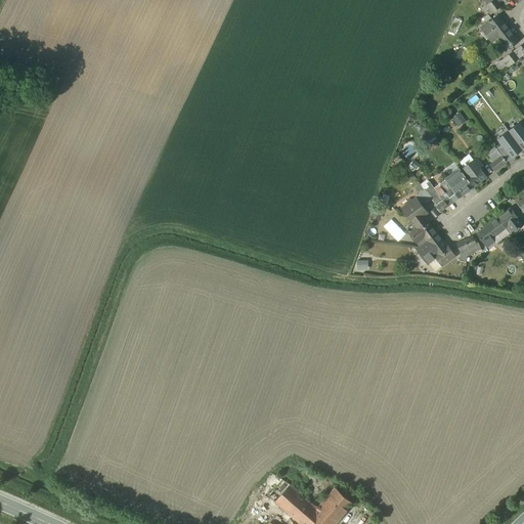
[(500,7),(494,0),(485,0),(489,4),(485,6),(490,14),(500,7)]
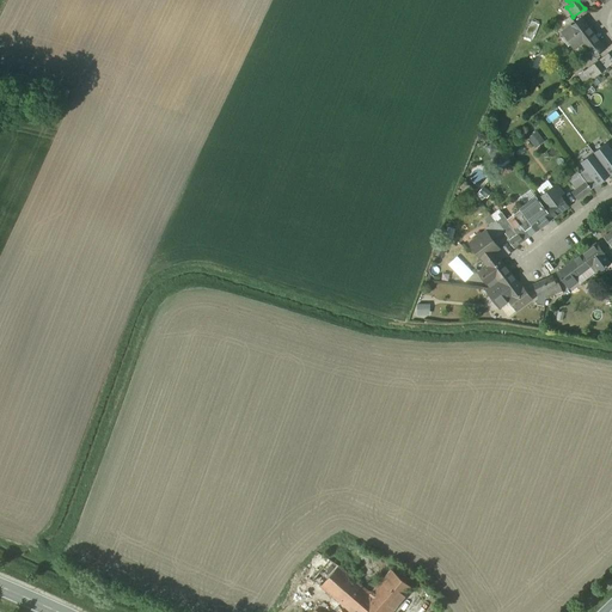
[(570,17),(560,25),(564,31),(575,23),(570,17)]
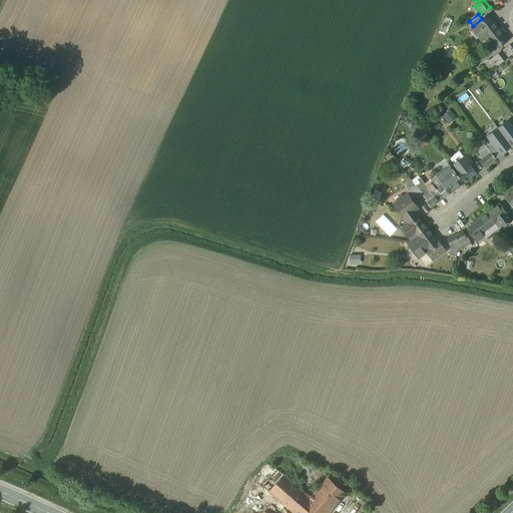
[(473,26),(471,28),(481,41),(488,35),(497,28),(488,15),(482,19),(473,26)]
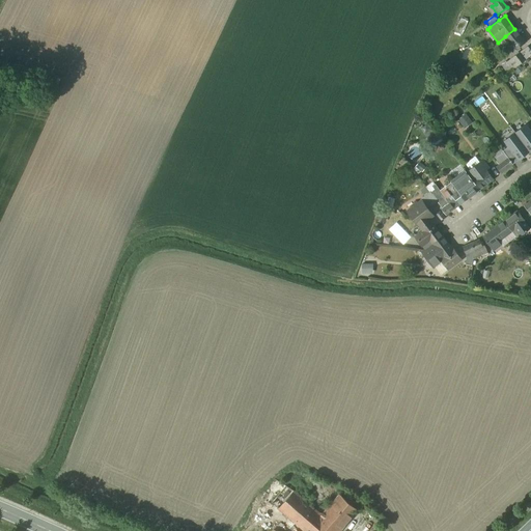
[(525,43),(514,29),(505,36),(515,50),(525,43)]
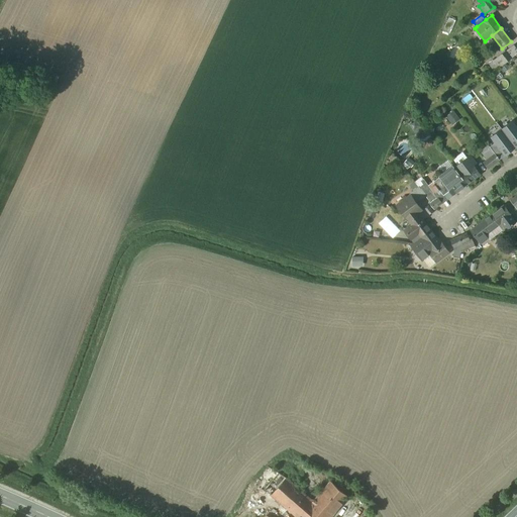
[(516,48),(514,45),(505,52),(511,60),(516,54),(516,48)]
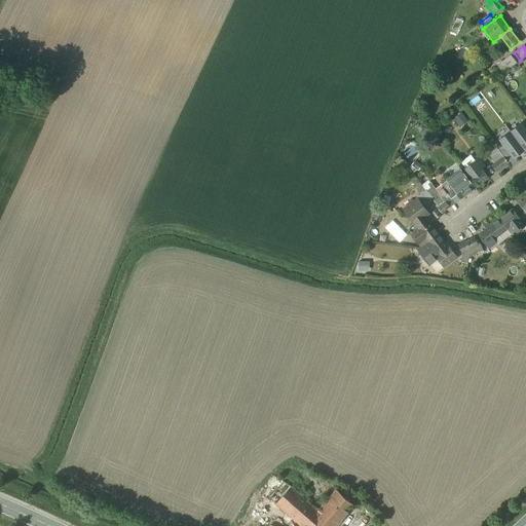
[(520,61),(514,52),(509,58),(514,65),(520,61)]
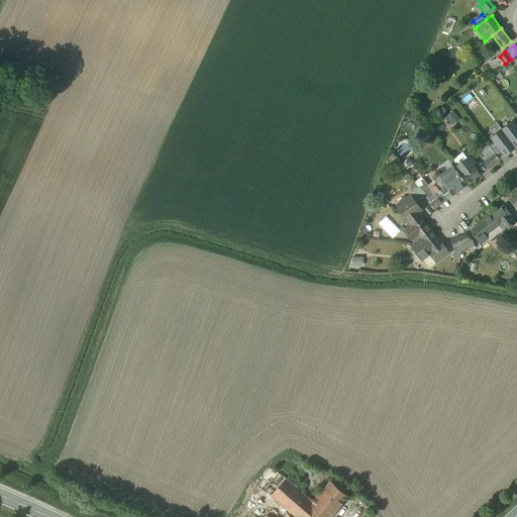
[(505,64),(500,57),(494,61),(500,68),(505,64)]
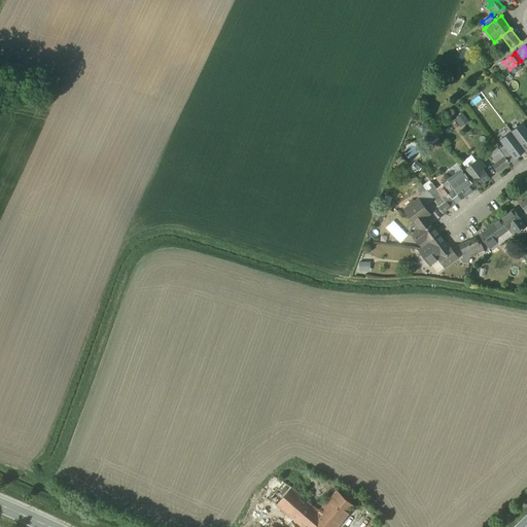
[(456,117),(461,128),(469,124),(464,113),(456,117)]
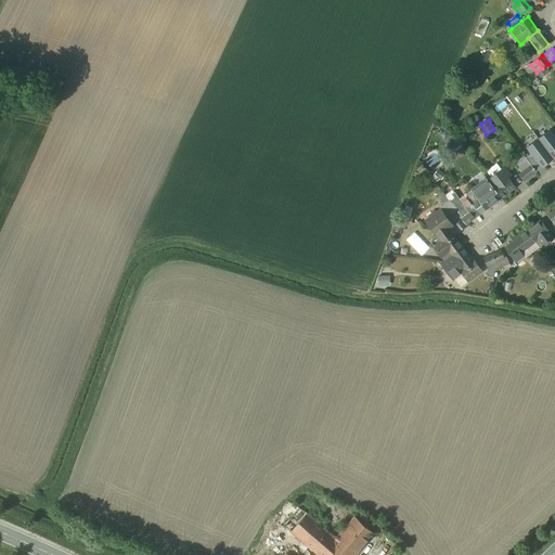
[(554,136),(550,130),(538,139),(546,150),(554,158),(554,157),(554,136)]
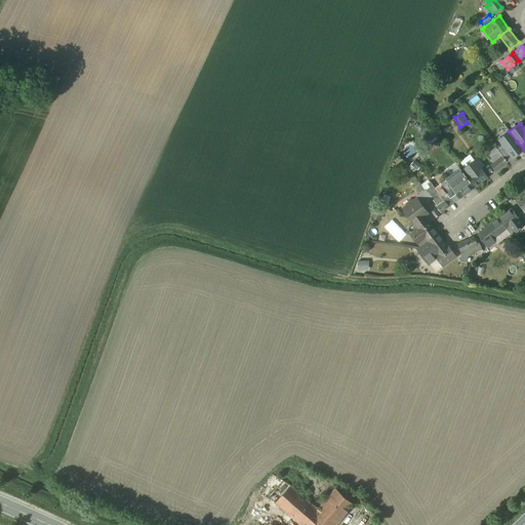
[(517,142),(509,131),(498,139),(502,146),(513,159),(524,150),(517,142)]
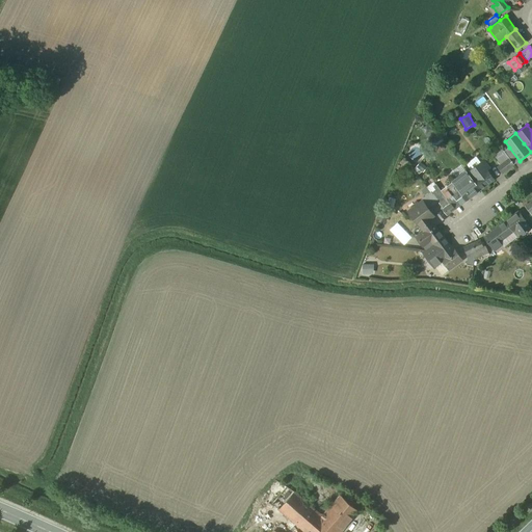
[(506,154),(497,161),(500,165),(509,159),(506,154)]
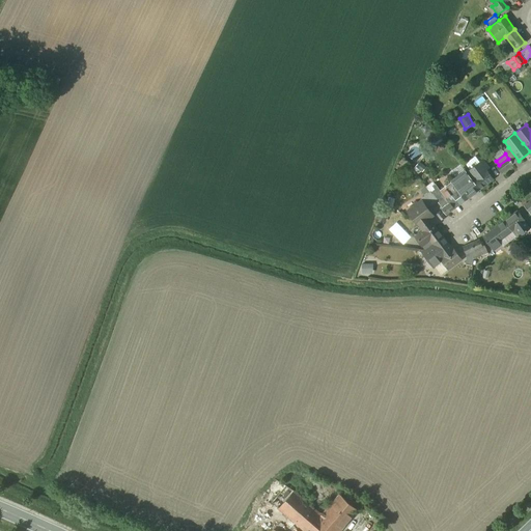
[(499,165),(497,167),(501,173),(513,165),(508,159),(499,165)]
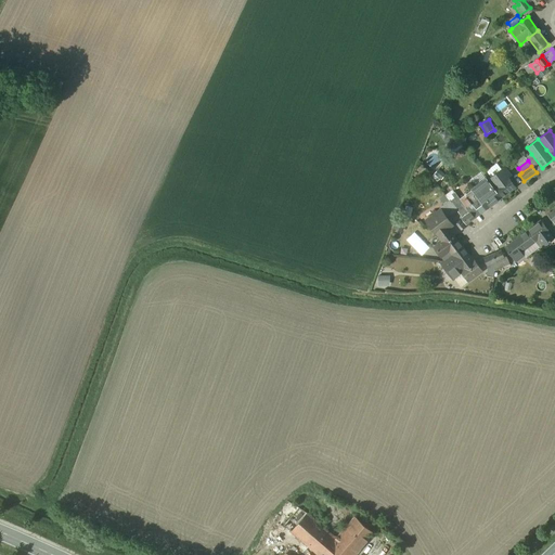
[(504,167),(488,180),(502,198),(516,188),(507,177),(510,176),(504,167)]
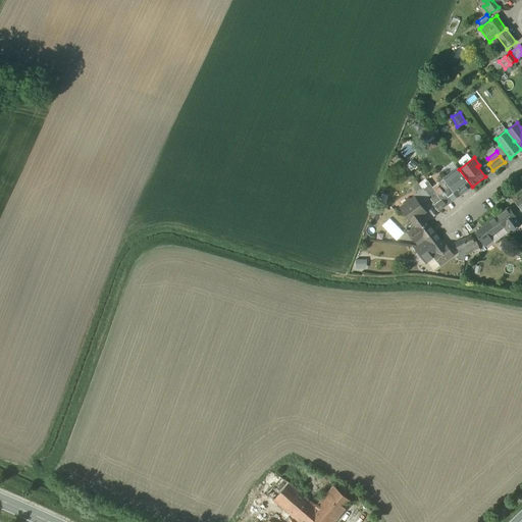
[(458,168),(437,184),(448,198),(455,193),(458,197),(472,187),(459,169),(458,168)]
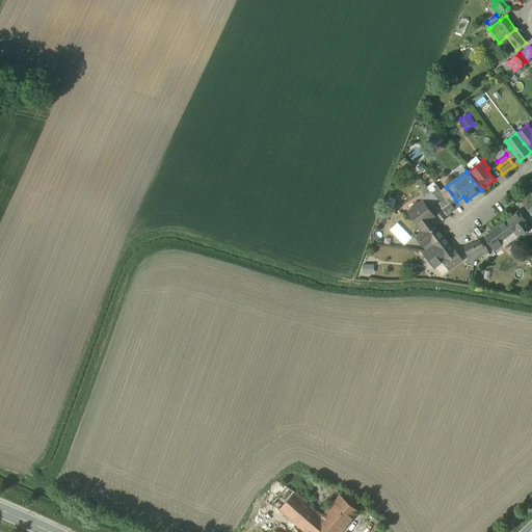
[(431,193),(422,201),(423,202),(429,210),(439,203),(431,193)]
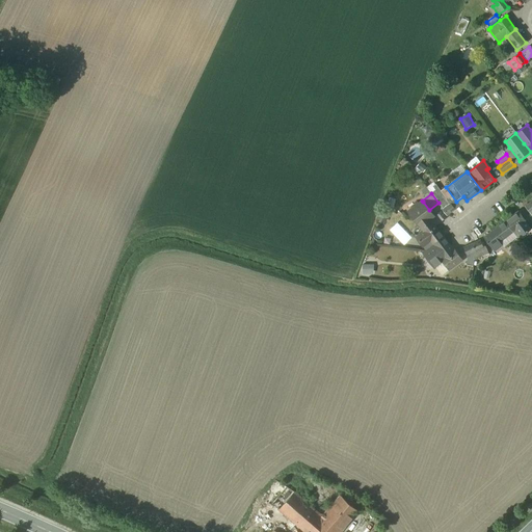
[(423,202),(421,204),(416,203),(415,208),(408,212),(419,227),(420,225),(423,231),(433,223),(429,218),(433,216),(429,210),(423,202)]
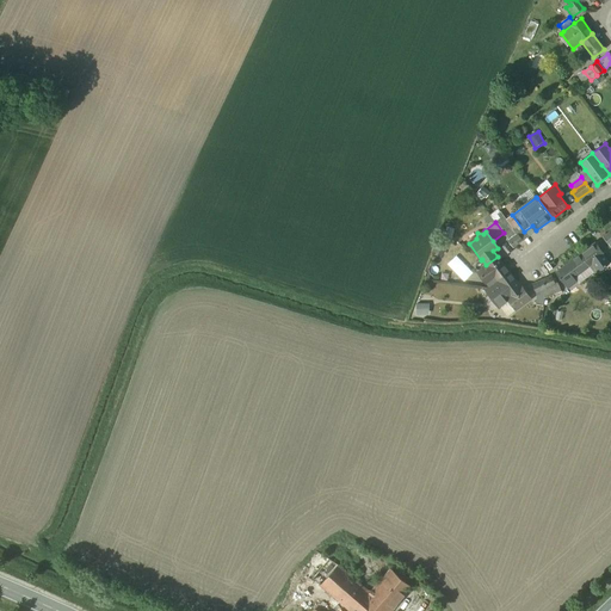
[(518,234),(508,240),(513,247),(523,240),(518,234)]
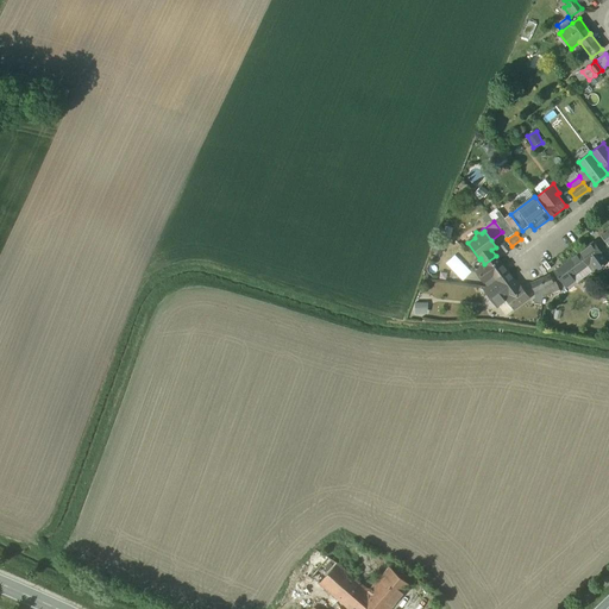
[(602,255),(594,243),(578,255),(586,265),(591,263),(597,270),(608,263),(602,255)]
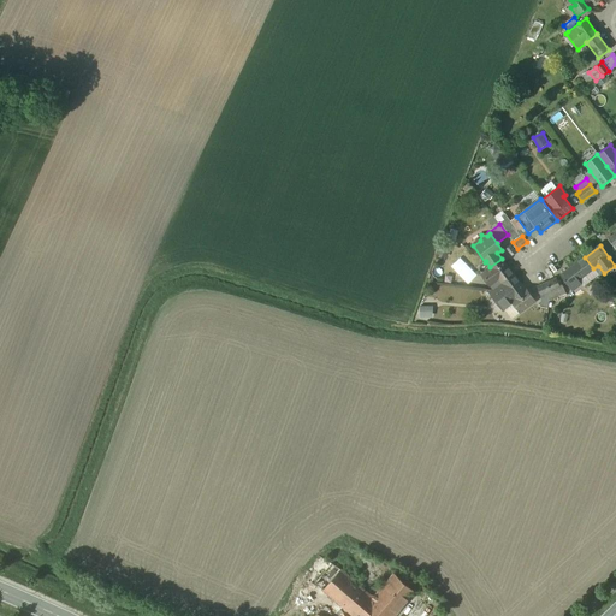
[(585,258),(561,276),(572,290),(581,284),(585,280),(582,277),(593,268),(585,258)]
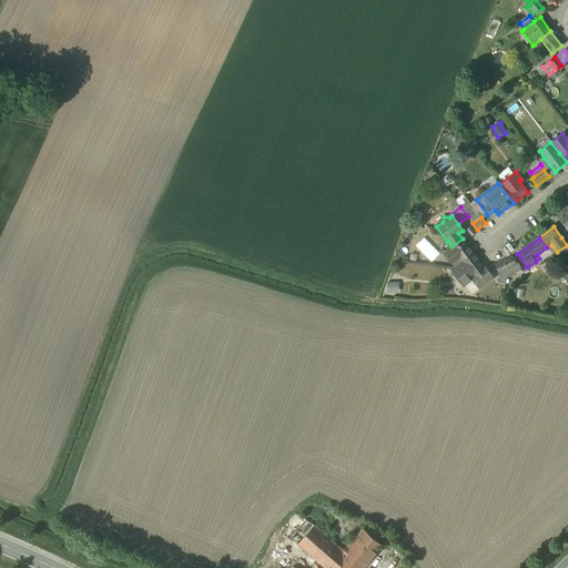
[(463,239),(452,246),(453,247),(445,253),(455,267),(463,262),(463,261),(474,253),(463,239)]
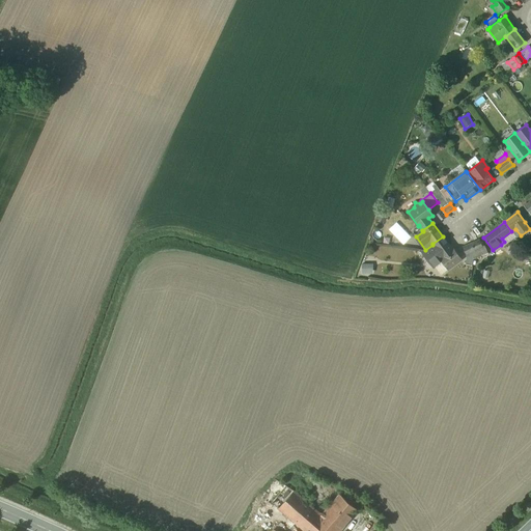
[(399,238),(407,245),(414,238),(407,230),(399,238)]
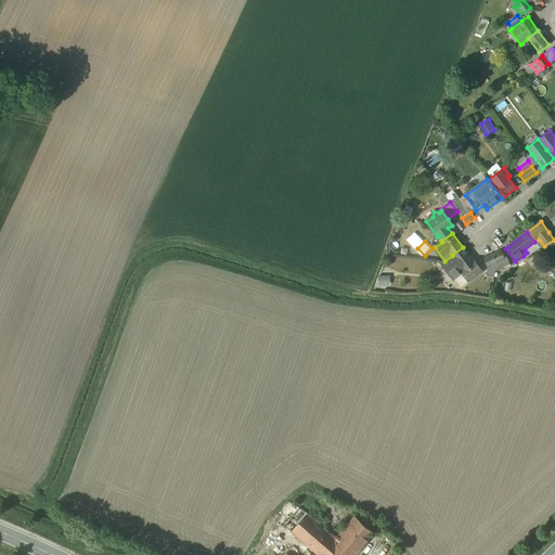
[(452,255),(452,256),(444,261),(441,263),(453,280),(462,273),(468,282),(482,271),(474,260),(474,261),(463,247),(452,255)]
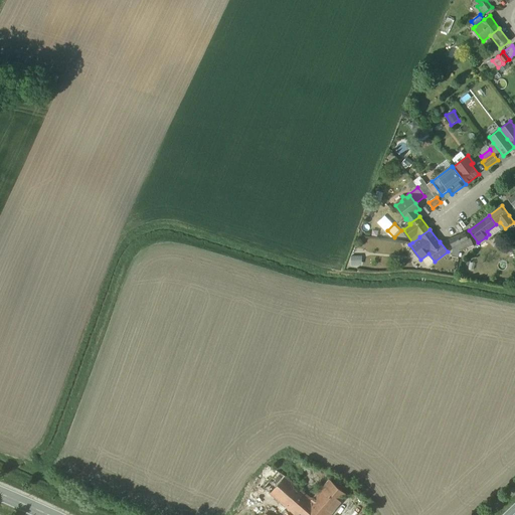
[(468,238),(465,233),(457,236),(460,243),(459,253),(463,253),(463,249),(473,245),(470,238),(468,238)]
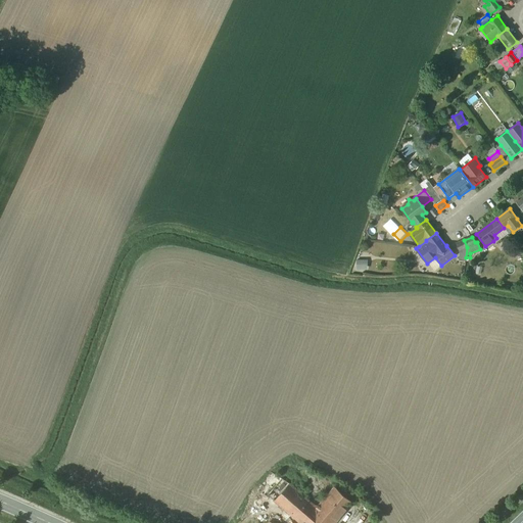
[(467,247),(464,240),(456,244),(460,254),(459,260),(465,262),(466,257),(467,247)]
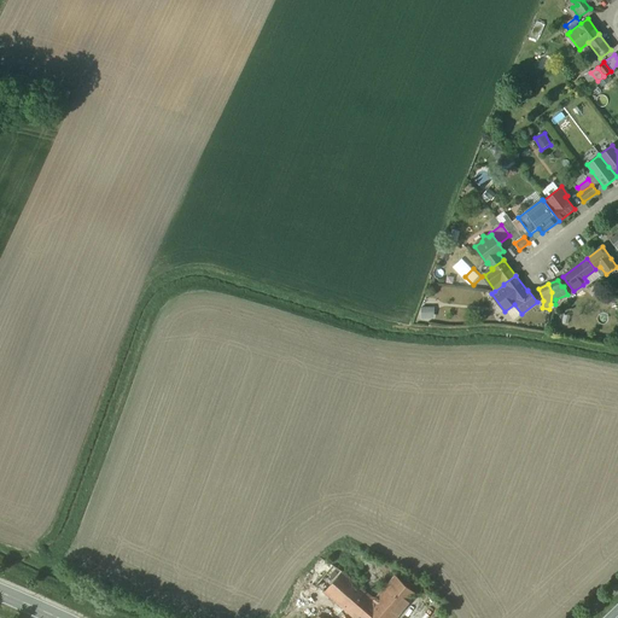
[(423,307),(424,319),(436,319),(436,307),(423,307)]
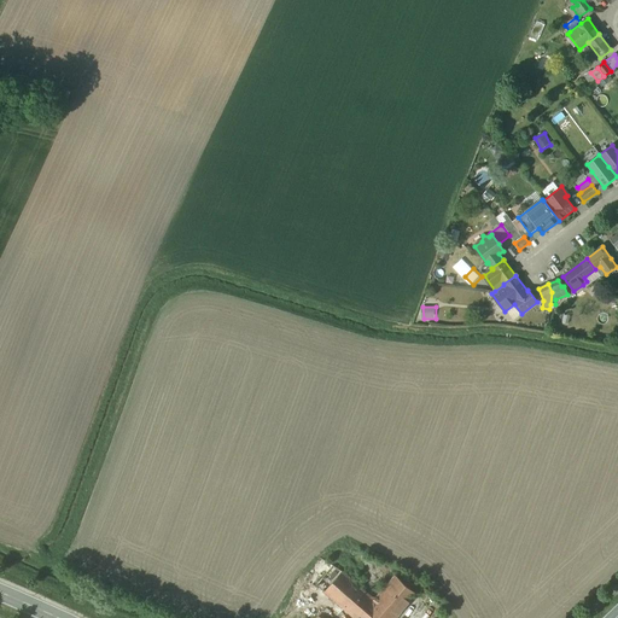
[(395,617),(374,599),(343,571),(325,593),(354,617),(395,617)]
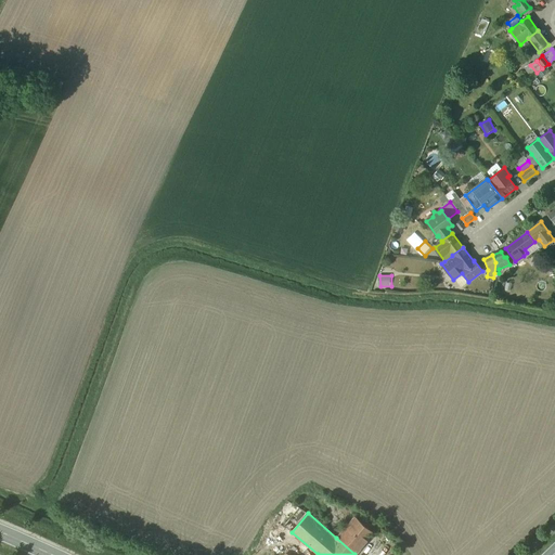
[(355,517),(336,538),(355,554),(356,554),(375,533),(355,517)]
